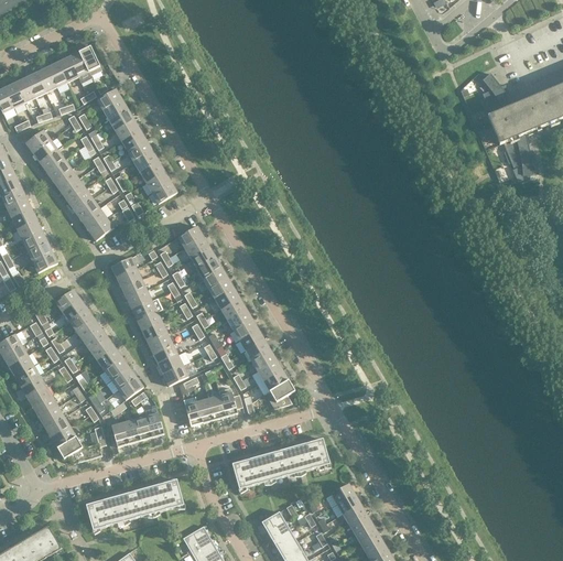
[(89,45),(78,51),(88,71),(89,74),(101,69),(89,45)]
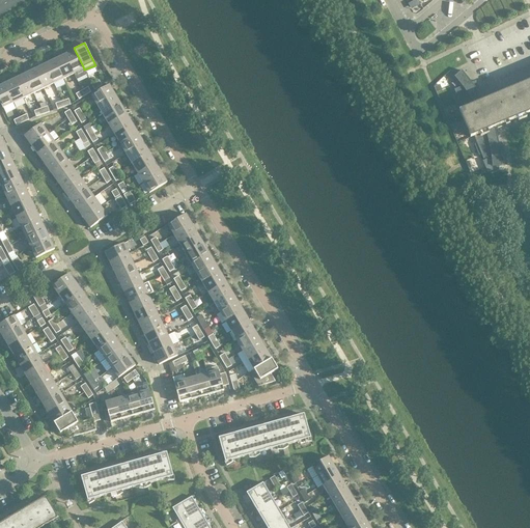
[(83,66),(74,48),(63,52),(73,71),(83,66)]
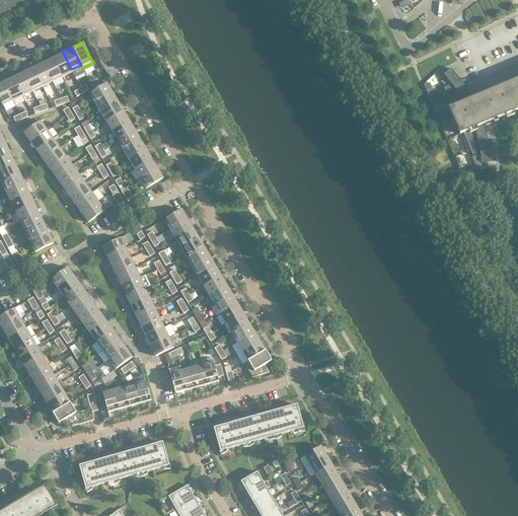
[(71,69),(62,51),(53,56),(61,74),(71,69)]
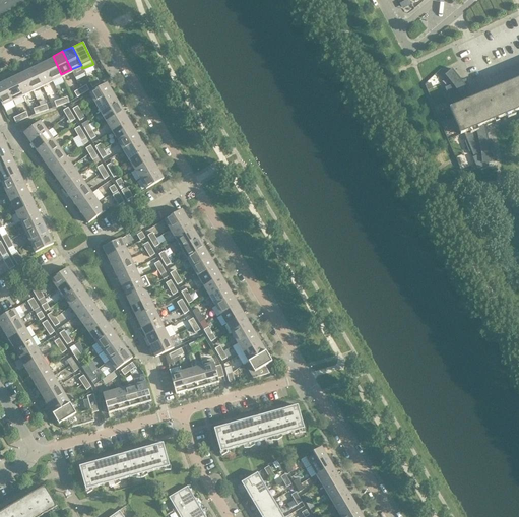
[(61,74),(53,56),(43,61),(52,79),(61,74)]
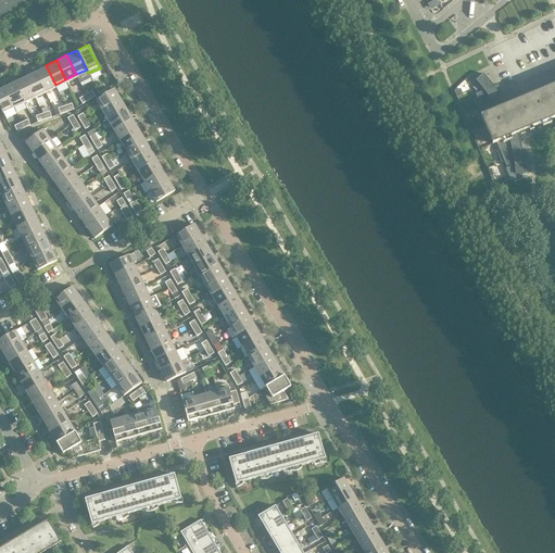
[(55,85),(46,65),(35,70),(45,90),(55,85)]
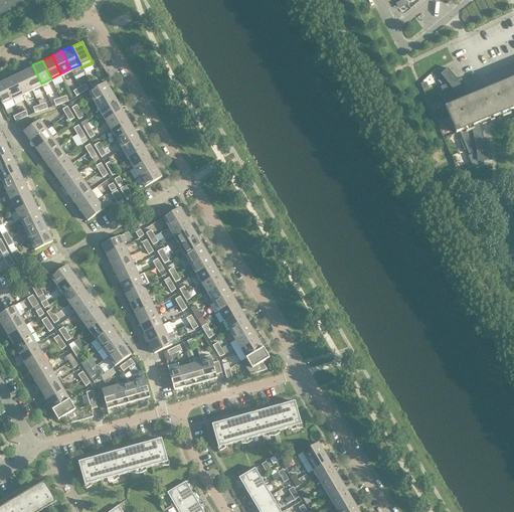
[(41,83),(32,64),(22,69),(31,88),(41,83)]
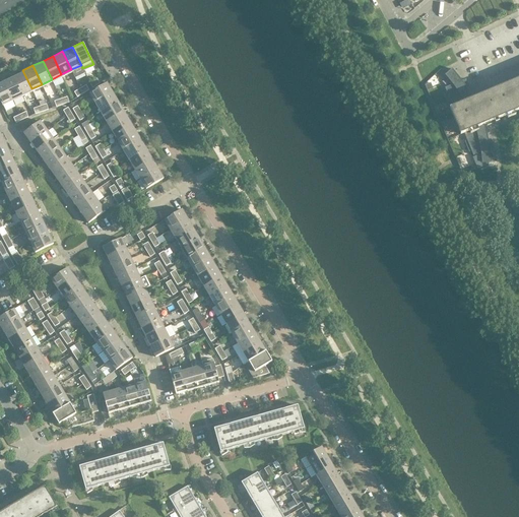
[(518,75),(471,95),(469,91),(467,88),(466,86),(468,84),(464,76),(460,78),(458,75),(456,72),(453,69),(451,66),(444,72),(446,75),(448,77),(450,80),(451,82),(444,85),(449,97),(447,98),(450,106),(448,106),(459,132),(463,131),(466,138),(463,138),(468,149),(470,148),(472,152),(479,149),(479,151),(480,154),(480,160),(491,159),(490,155),(490,152),(490,148),(489,145),(493,144),(490,136),(487,137),(487,134),(485,131),(484,127),(483,122),(518,107),(518,75)]
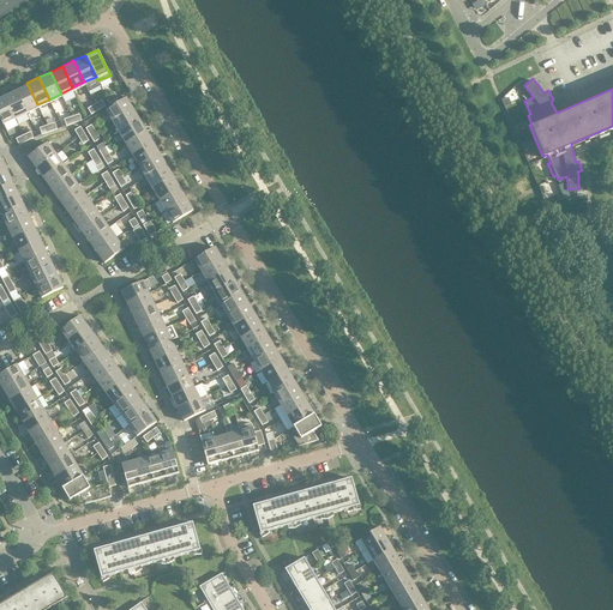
[(37,104),(26,83),(16,89),(25,110),(37,104)]
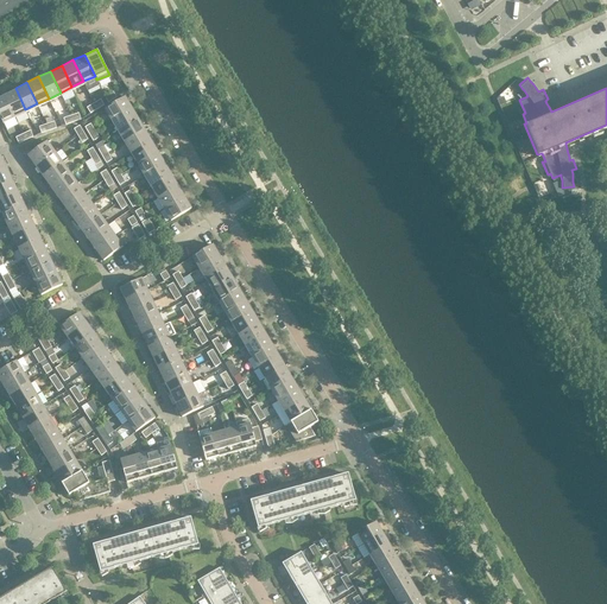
[(25,109),(16,88),(4,94),(14,115),(25,109)]
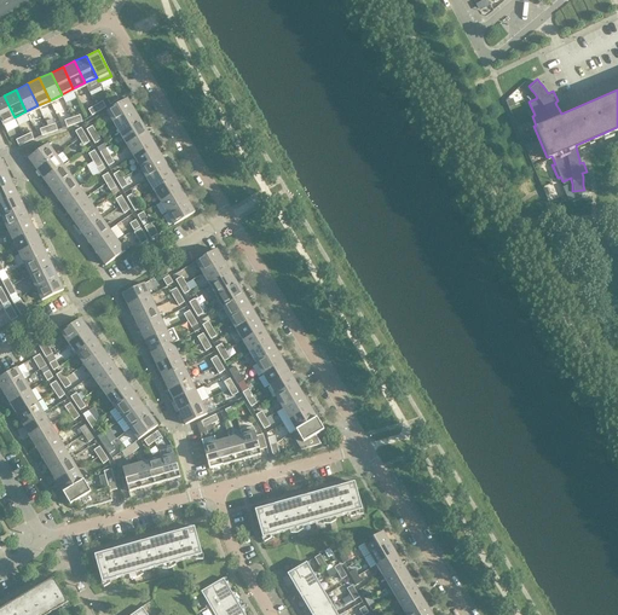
[(105,96),(109,102),(117,97),(114,91),(105,96)]
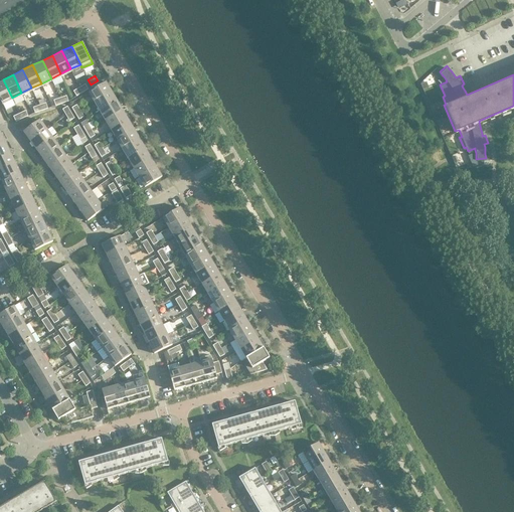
[(12,98),(3,79),(0,80),(0,99),(1,102),(12,98)]
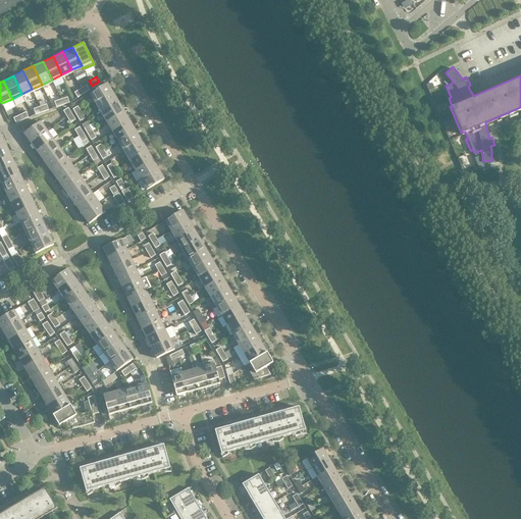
[(112,91),(106,81),(89,91),(95,101),(112,91)]
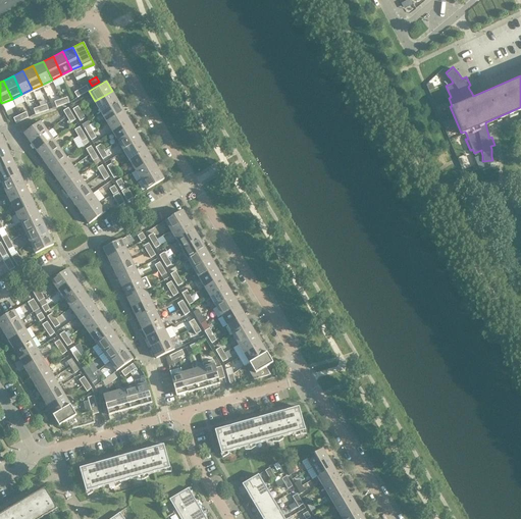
[(86,83),(80,87),(83,92),(89,88),(86,83)]
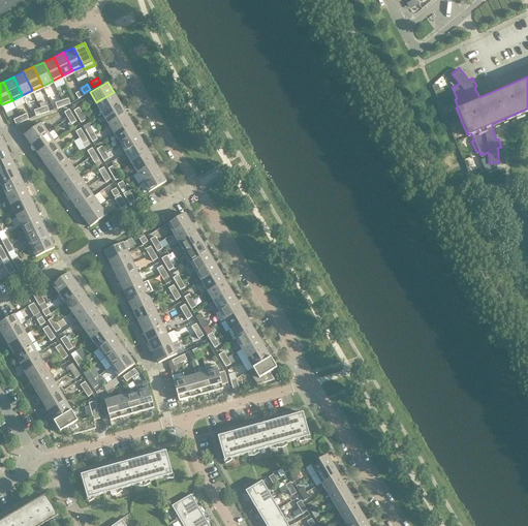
[(84,93),(81,88),(74,91),(78,96),(84,93)]
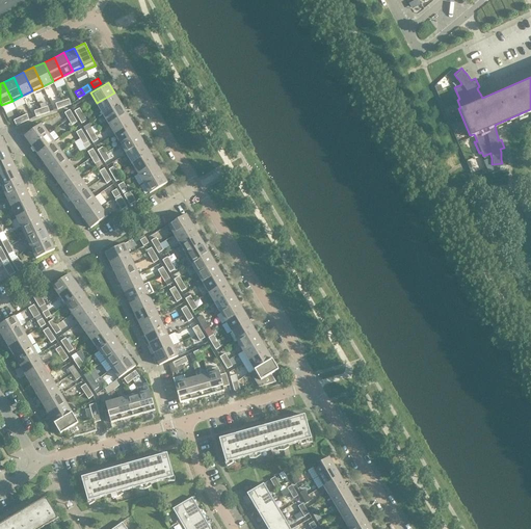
[(121,102),(114,93),(97,103),(102,112),(121,102)]
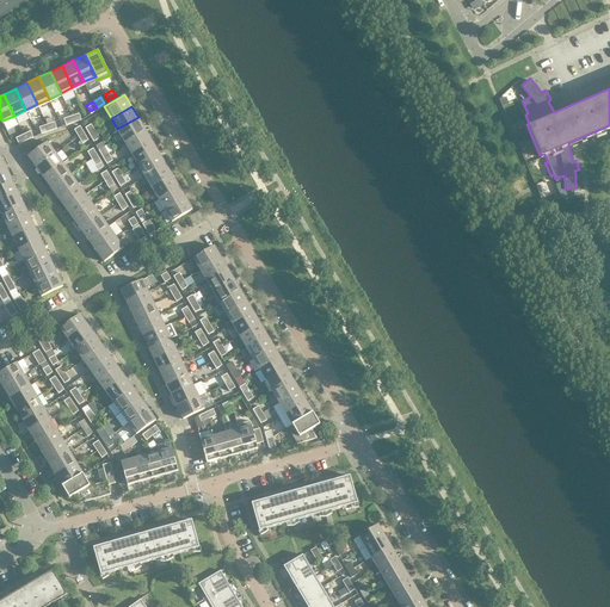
[(145,129),(139,117),(117,129),(124,141),(145,129)]
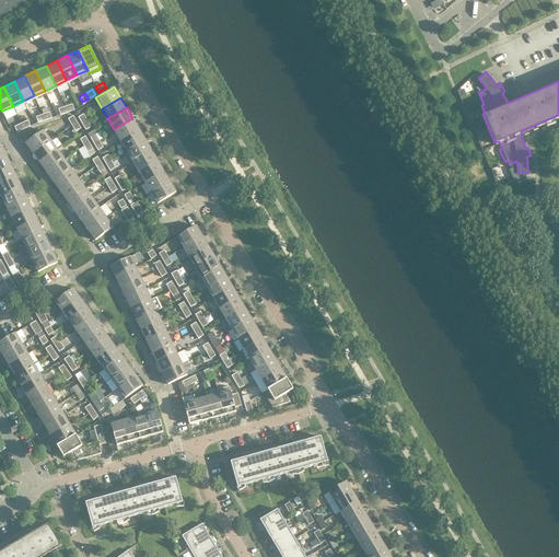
[(82,112),(77,115),(81,120),(86,118),(82,112)]
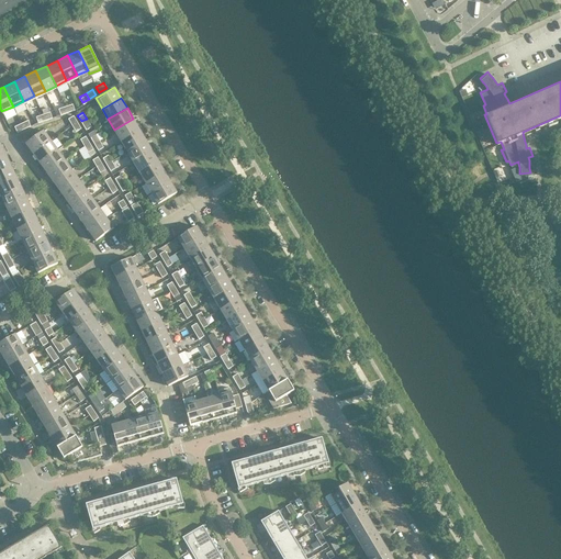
[(76,120),(73,113),(67,116),(71,123),(76,120)]
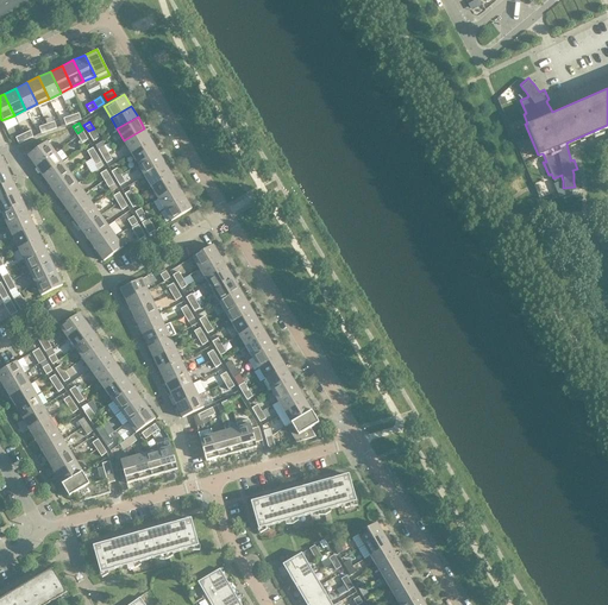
[(98,134),(94,128),(88,131),(92,138),(98,134)]
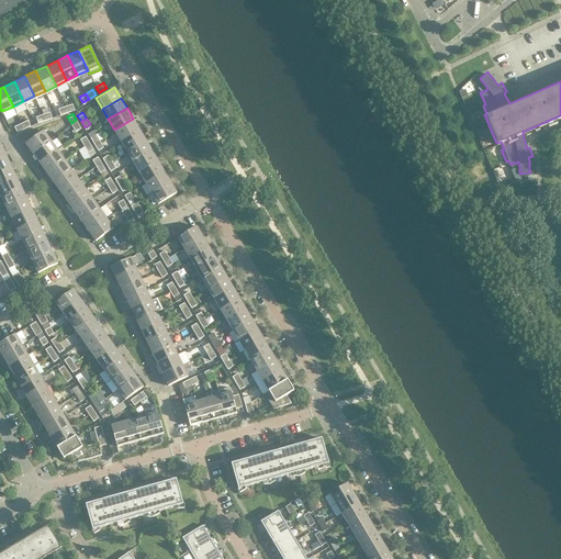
[(139,129),(133,119),(114,130),(120,140),(139,129)]
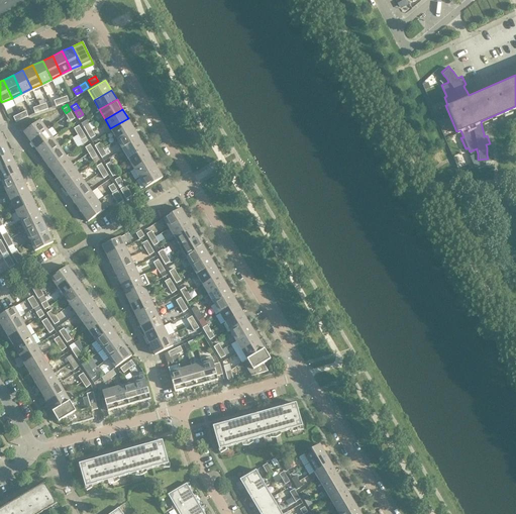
[(74,116),(70,110),(66,113),(69,119),(74,116)]
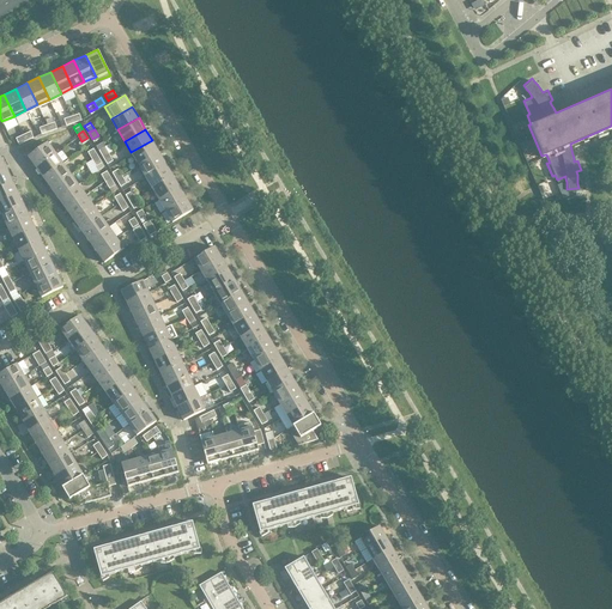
[(26,153),(35,164),(54,151),(47,140),(26,153)]
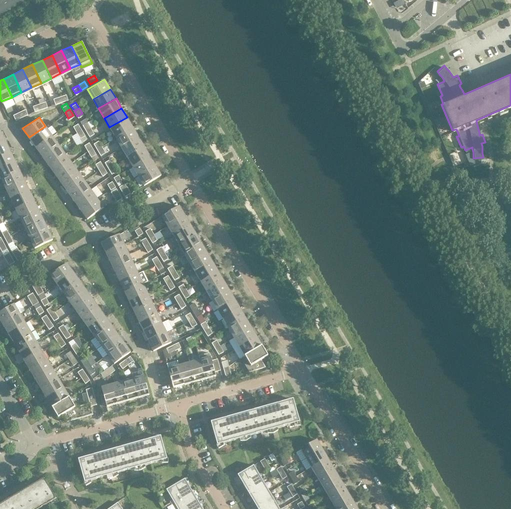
[(132,126),(127,117),(109,127),(115,136),(132,126)]
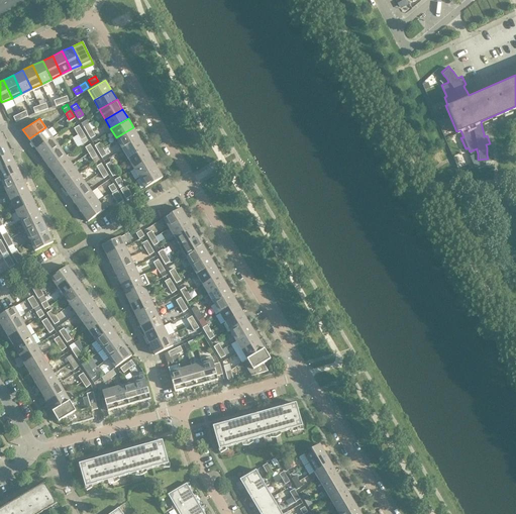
[(87,121),(82,124),(86,130),(91,127),(87,121)]
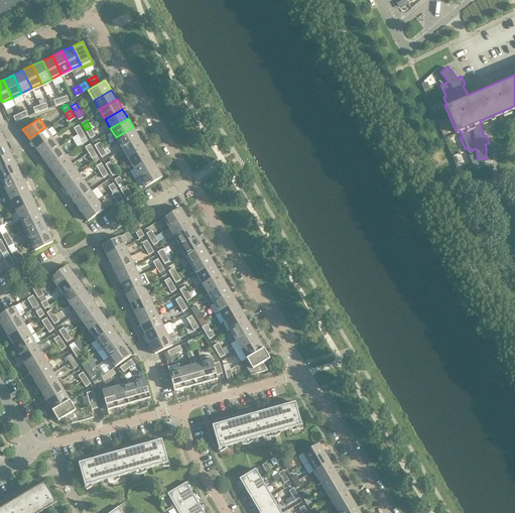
[(50,123),(45,127),(29,138),(35,147),(51,136),(56,132),(50,123)]
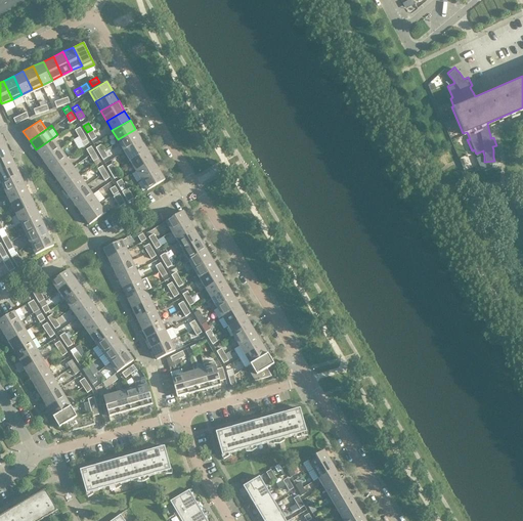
[(82,131),(79,125),(74,128),(78,134),(82,131)]
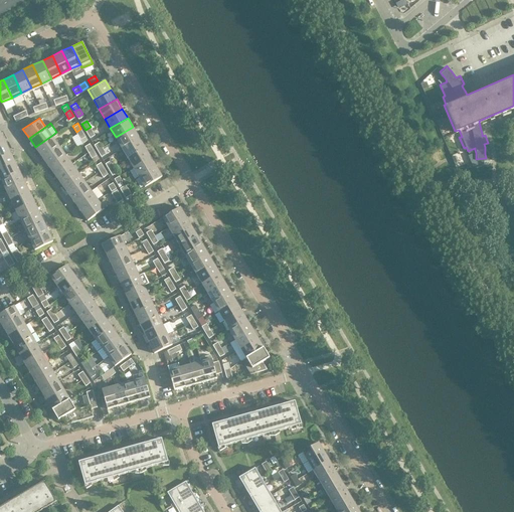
[(94,133),(91,127),(86,130),(89,136),(94,133)]
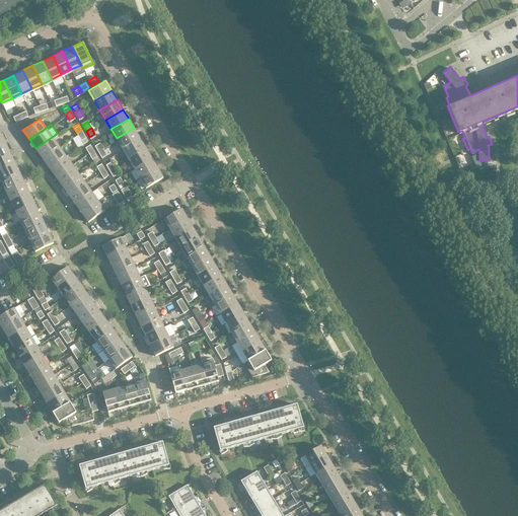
[(140,138),(134,128),(117,138),(122,148),(140,138)]
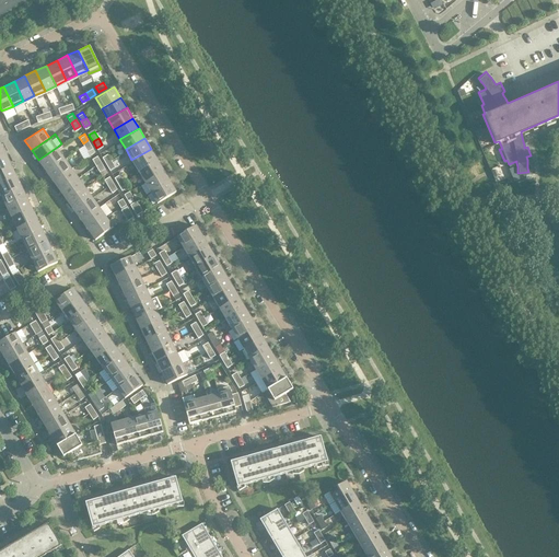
[(92,146),(88,140),(83,143),(86,149),(92,146)]
